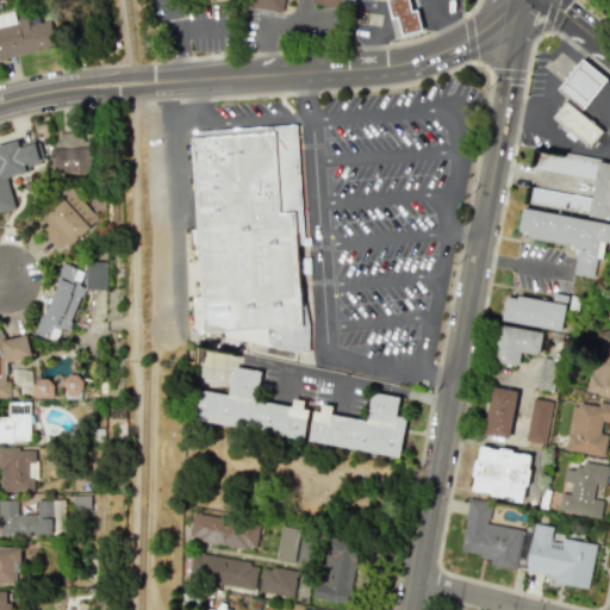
[(409,0),(411,7),(412,10),(417,7),(419,14),(422,25),(423,29),(402,35),(400,31),(398,19),(397,16),(392,17),(391,12),(387,0),(409,0)]
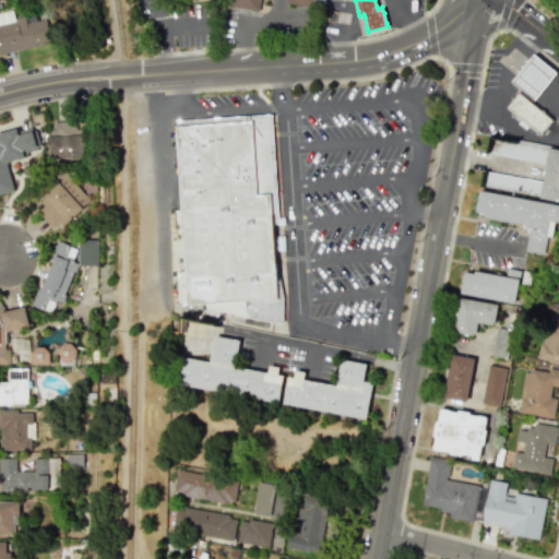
[(0,12),(0,54),(51,45),(45,13),(14,19),(13,10),(0,12)]
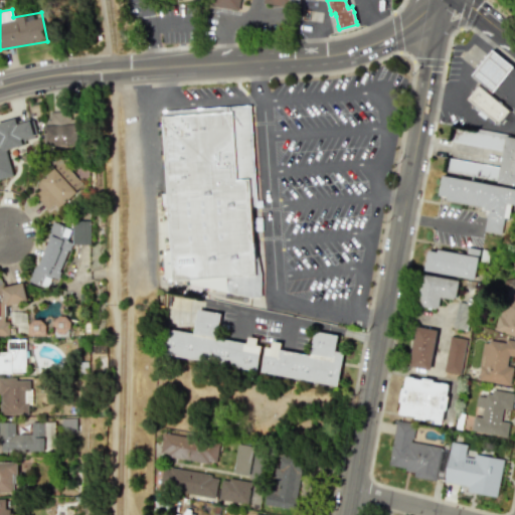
[(472,74),(493,92),(513,66),(493,49),(472,74)]
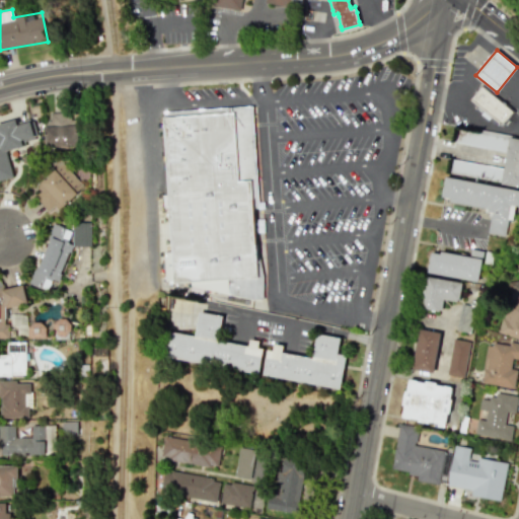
[(469,99),(503,126),(514,112),(482,85),(469,99)]
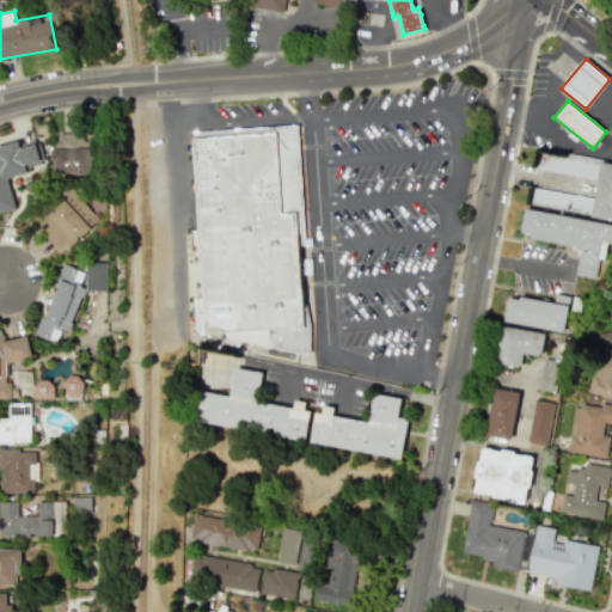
[(190,138),(293,130),(308,360),(268,354),(264,337),(201,341),(190,138)]
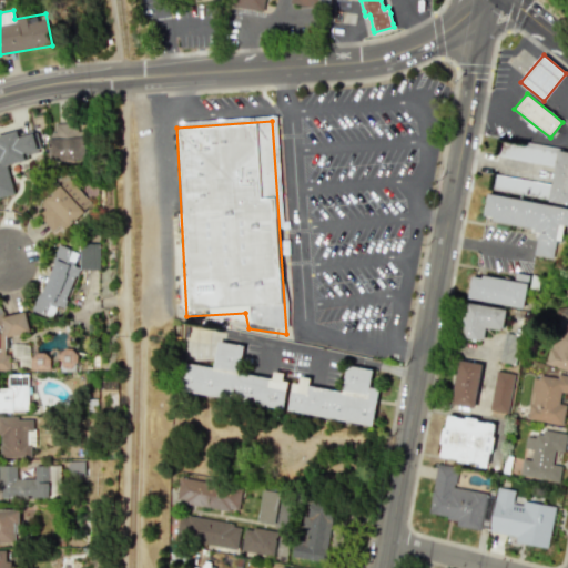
[(83,160),(83,137),(73,137),(73,124),(54,123),(53,132),(49,132),(49,160),(83,160)]
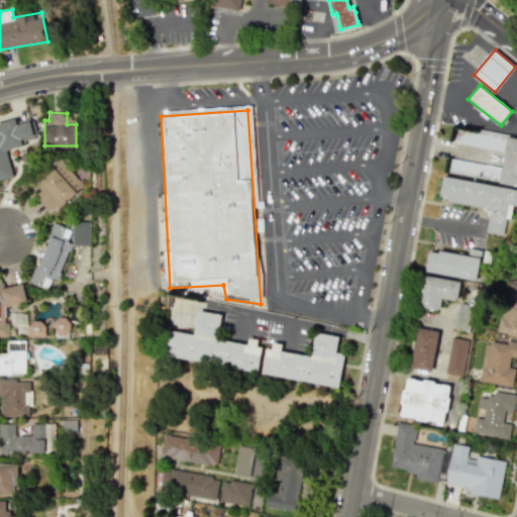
[(0,180),(12,177),(6,150),(22,146),(21,141),(37,137),(33,120),(16,124),(15,119),(0,122),(0,180)]
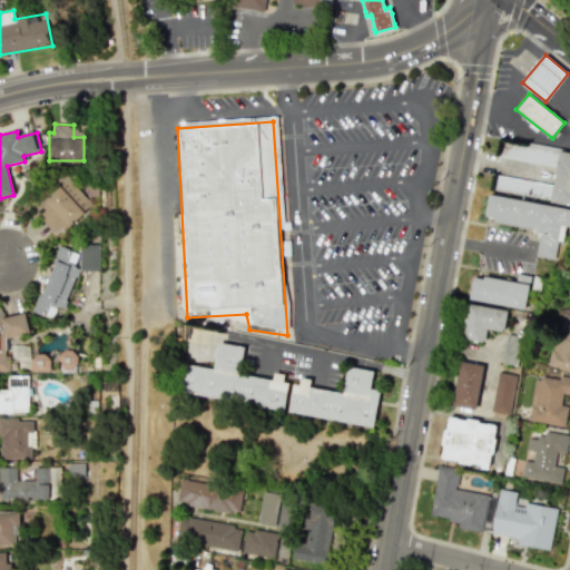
[(501,141),(559,151),(557,166),(499,156),(501,141)]
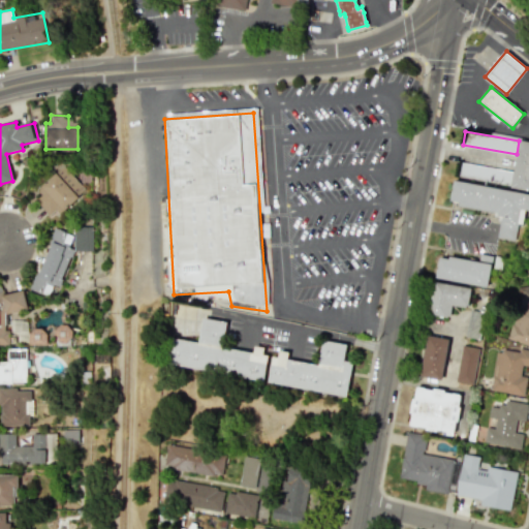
[(528,190),(510,187),(520,139),(528,141),(528,190)]
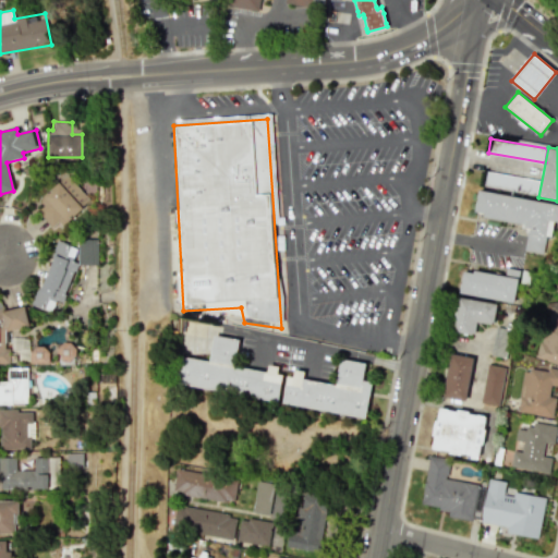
[(484,170),(541,181),(537,196),(481,184),(484,170)]
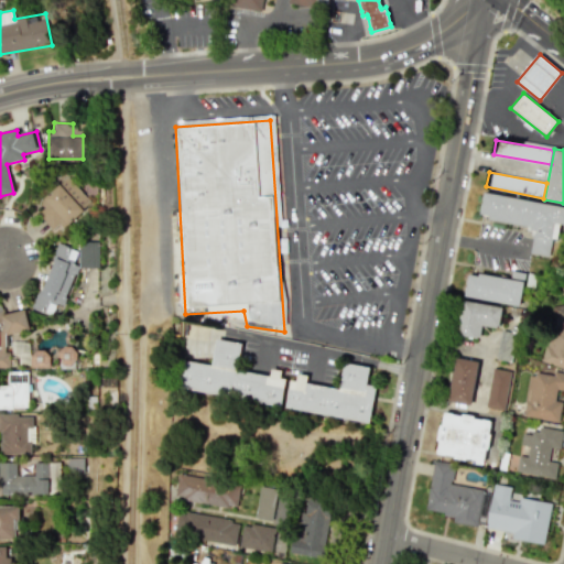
[(63,219),(68,225),(91,203),(67,176),(39,203),(44,207),(36,214),(52,229),(63,219)]
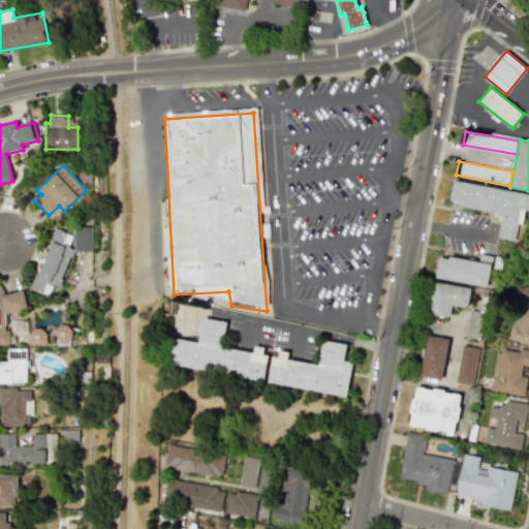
[(454,179),(528,193),(528,210),(520,209),(516,240),(497,237),(500,213),(450,205),(454,179)]
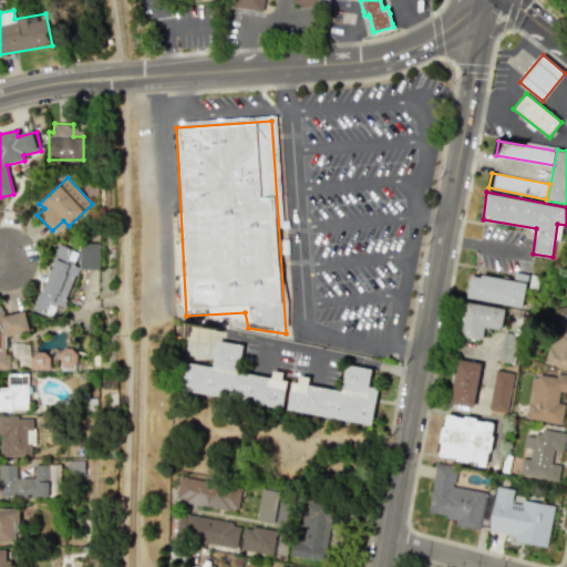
[(99,243),(79,244),(80,269),(99,269),(99,243)]
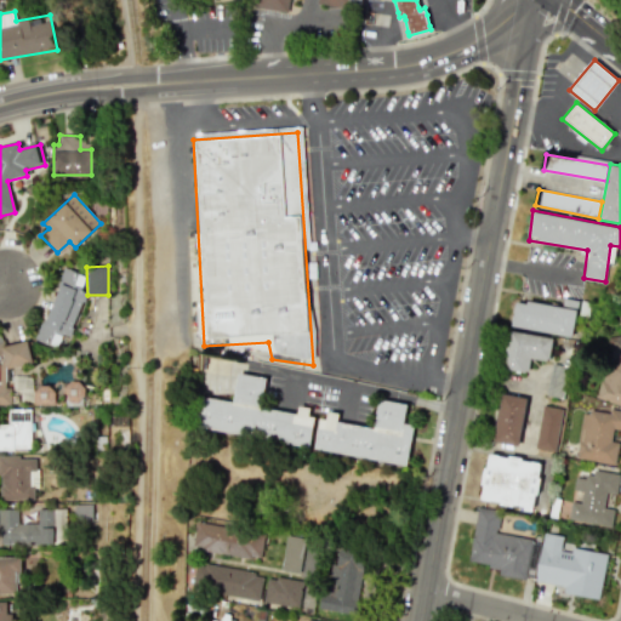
[(40,341),(58,347),(62,334),(70,336),(84,292),(80,291),(85,274),(62,268),(40,341)]
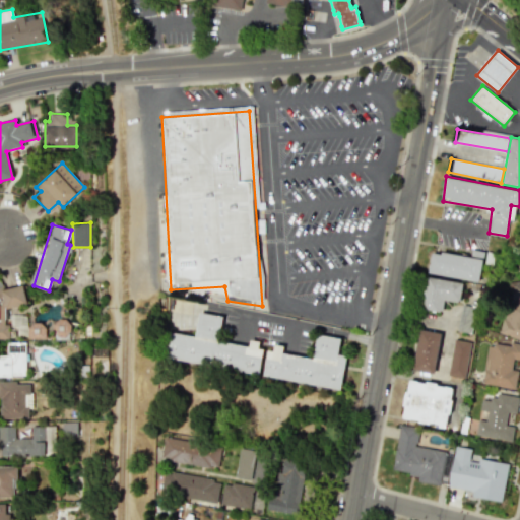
[(430,272),(478,281),(484,252),(473,250),(471,257),(434,250),(430,272)]
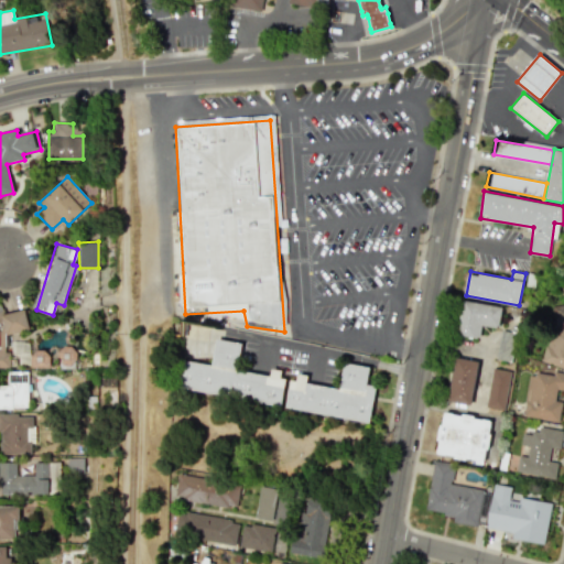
[(458,334),(464,300),(501,306),(498,328),(481,326),(479,337),(458,334)]
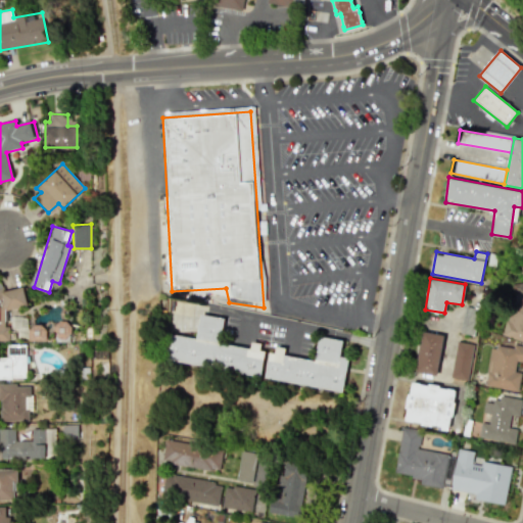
[(0,340),(10,339),(10,338),(6,330),(4,310),(14,308),(22,304),(26,304),(25,287),(4,289),(0,282),(0,281),(0,340)]
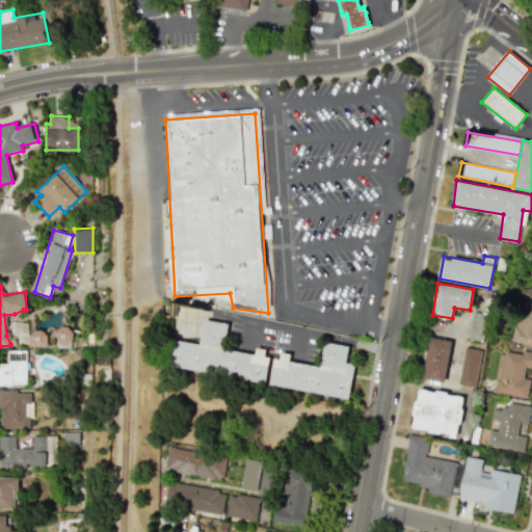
[(531,304),(523,316),(516,326),(515,326),(510,340),(531,346),(531,304)]
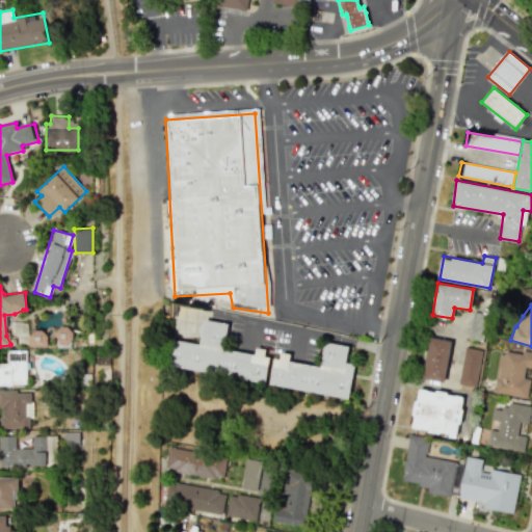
[(468,339),(474,312),(487,315),(482,341),(468,339)]
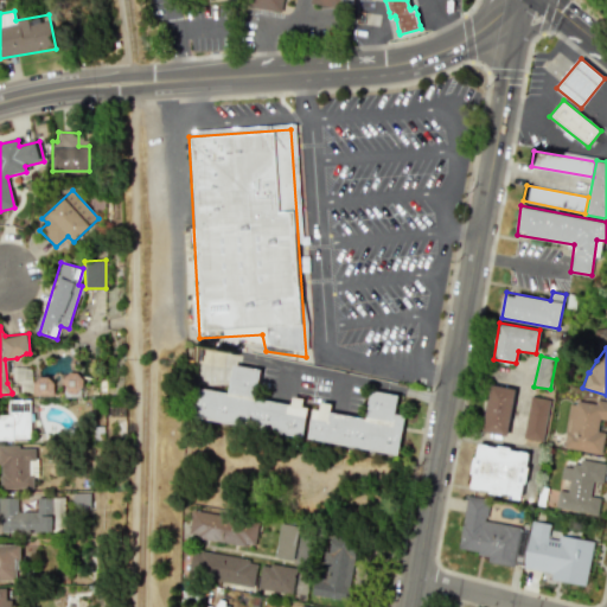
[(191,417),(302,436),(307,408),(301,407),(304,398),(292,396),(291,403),(255,397),(260,370),(232,365),(228,393),(196,387),(191,417)]
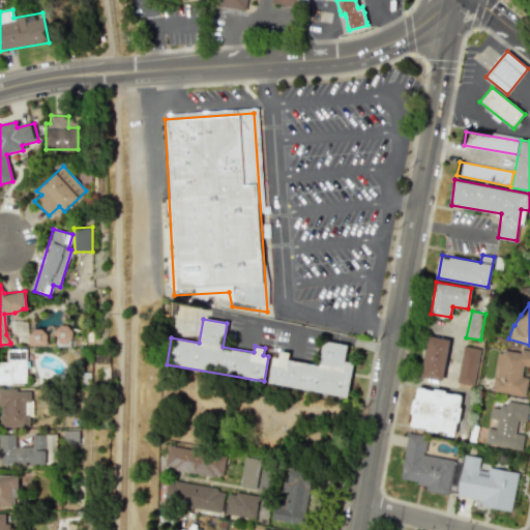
[(47,346),(70,347),(71,327),(48,326),(47,346)]
